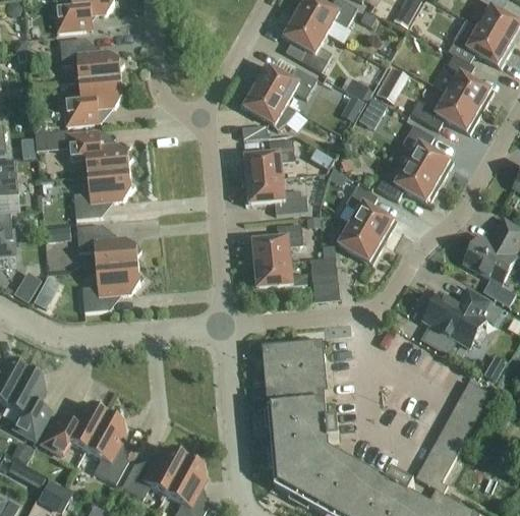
[(70,0),(71,6),(55,7),(57,33),(92,30),(91,21),(96,14),(105,14),(116,0),(70,0)]
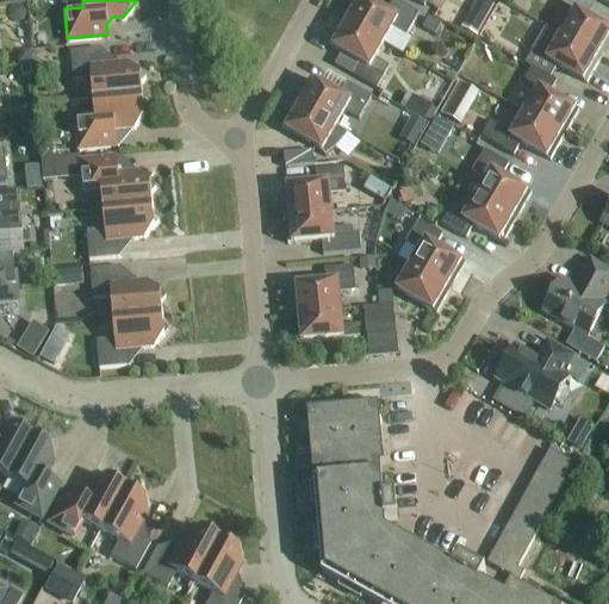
[(385,8),(371,0),(350,0),(341,17),(380,38),(389,24),(405,33),(417,10),(399,0),(390,0),(385,8)]
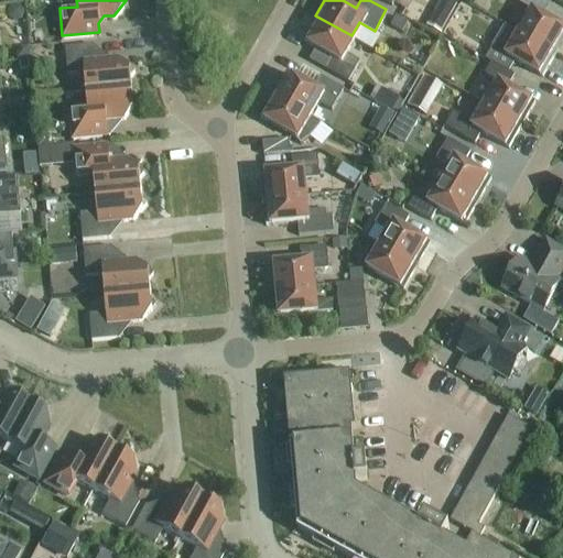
[(548,0),(519,0),(530,7),(518,29),(554,51),(562,35),(562,24),(541,12),(548,0)]
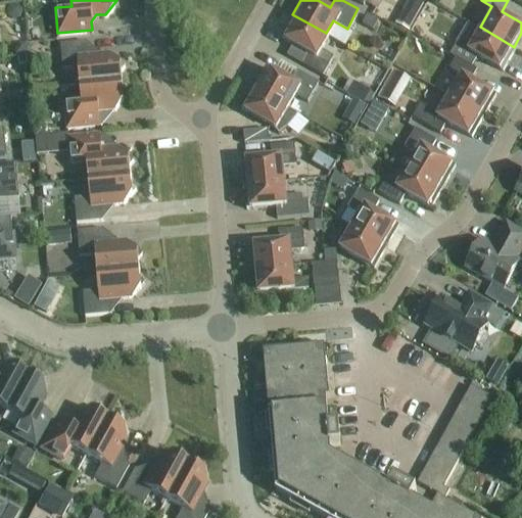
[(6,6),(6,11),(7,13),(10,15),(17,15),(20,12),(22,6),(18,2),(10,3),(6,6)]
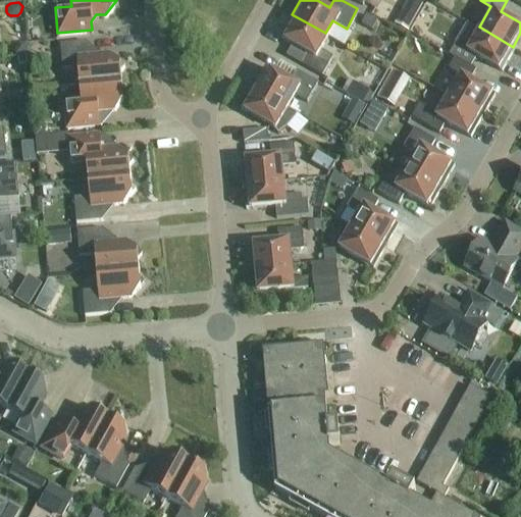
[(365,12),(360,21),(371,28),(376,18),(365,12)]
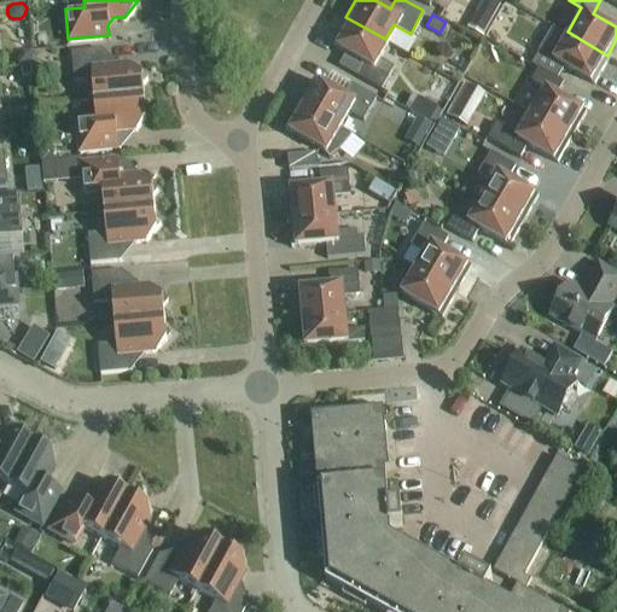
[(385,39),(345,17),(332,42),(362,59),(355,71),(380,86),(393,63),(377,53),(385,39)]
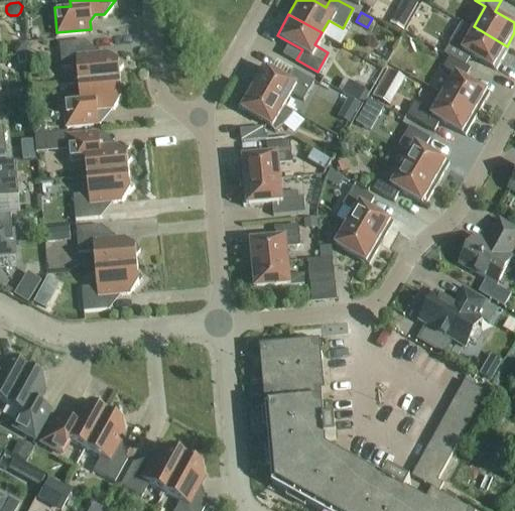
[(507,46),(474,26),(462,47),(449,40),(443,51),(448,54),(465,64),(465,62),(470,52),(495,68),(507,46)]
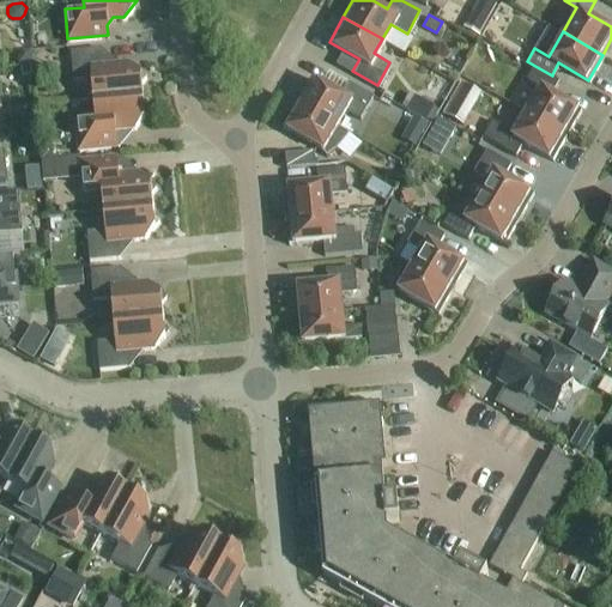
[(408,40),(401,50),(418,64),(426,53),(408,40)]
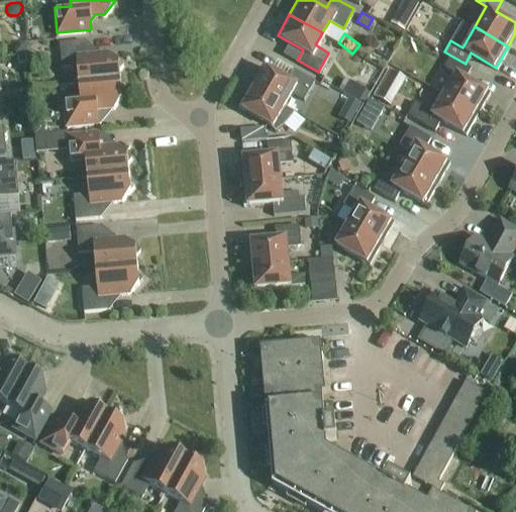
[(98,49),(84,37),(58,40),(61,65),(76,64),(78,81),(119,77),(118,68),(122,63),(107,49),(98,50),(98,49)]
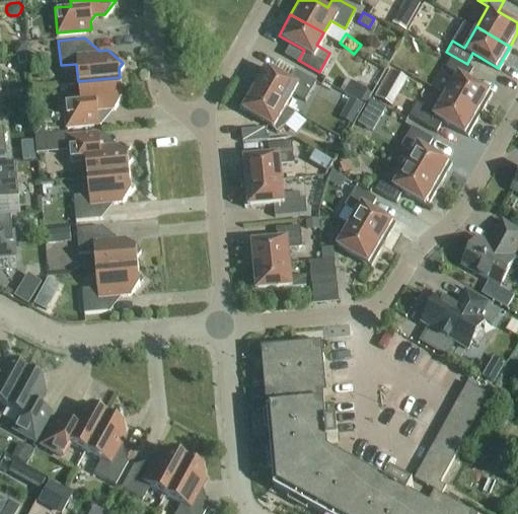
[(18,39),(13,44),(14,51),(26,50),(25,39),(18,39)]
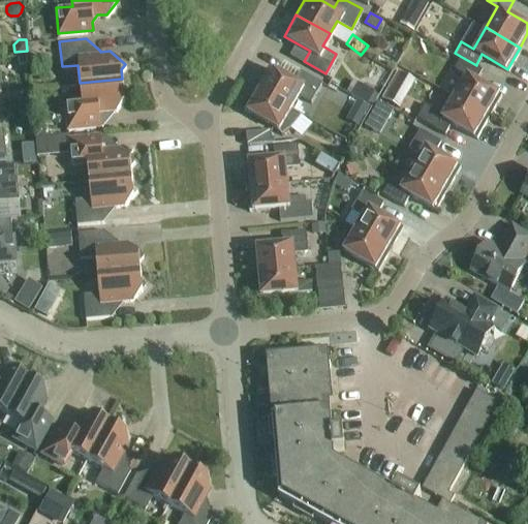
[(460,56),(454,66),(466,73),(454,94),(489,115),(501,93),(475,79),(482,67),(476,64),(476,65),(460,56)]
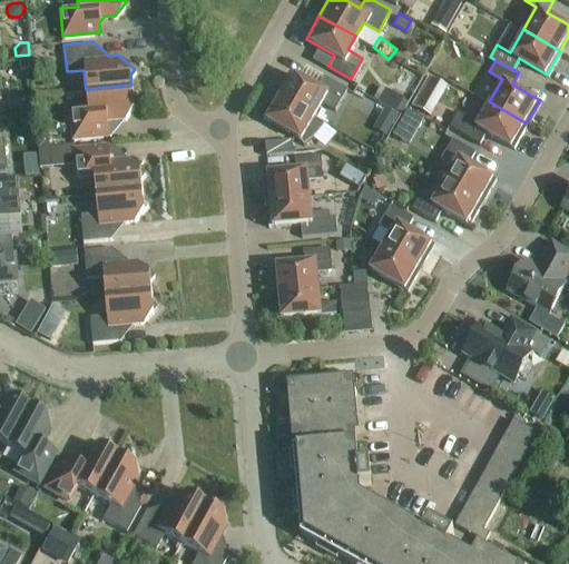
[(275,92),(313,115),(321,100),(334,108),(346,87),(323,73),(316,86),(288,69),(275,92)]
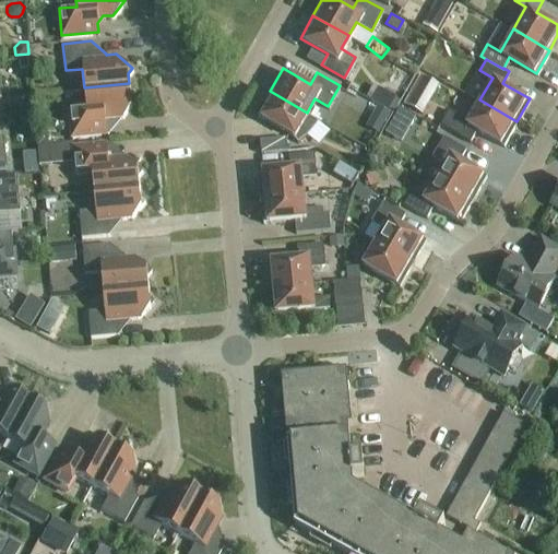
[(407,92),(426,103),(438,82),(419,71),(407,92)]
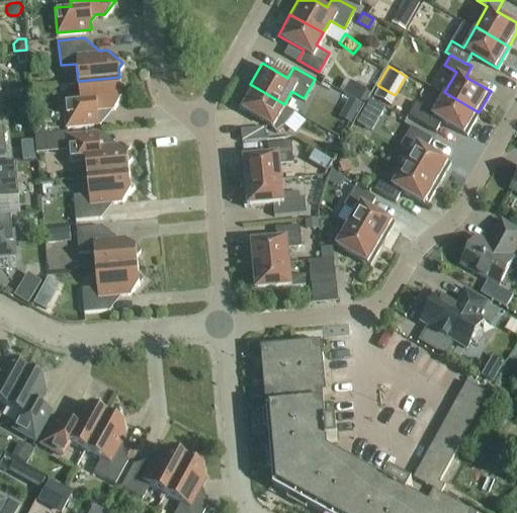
[(80,98),(64,100),(66,124),(92,122),(103,109),(103,107),(112,106),(125,91),(120,87),(119,77),(78,81),(80,98)]
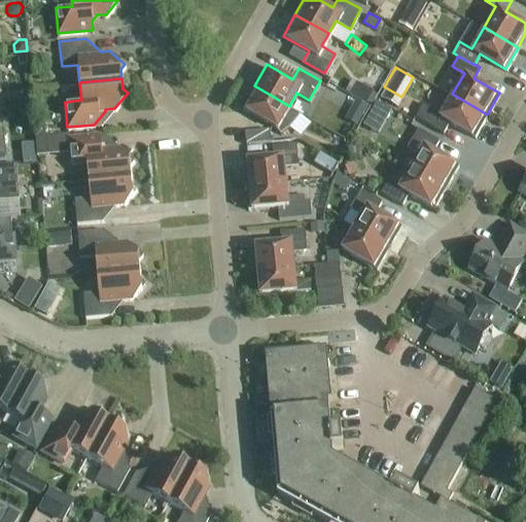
[(289,106),(254,85),(242,107),(277,128),(281,132),(289,125),(300,111),(289,106)]
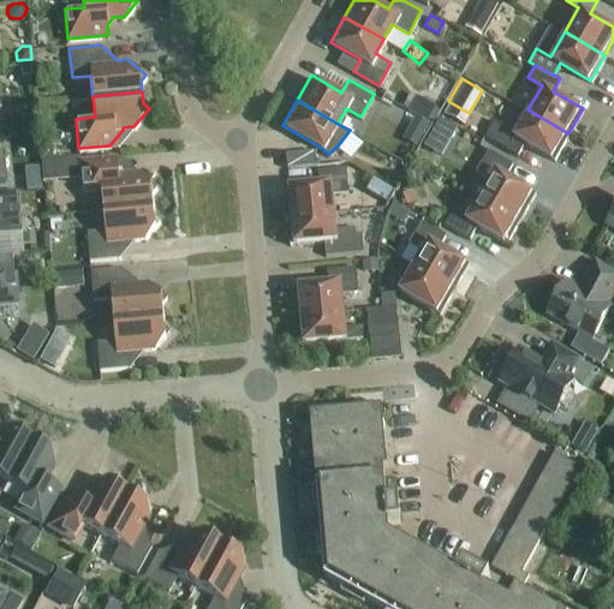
[(568,133),(528,109),(516,131),(493,118),(483,135),(517,154),(524,141),(554,159),(568,133)]
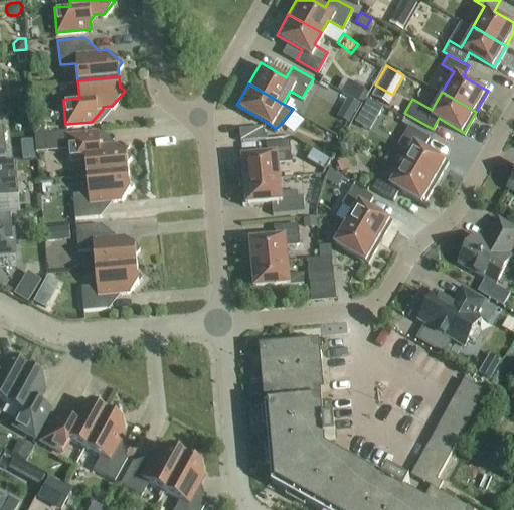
[(347,95),(336,114),(348,121),(359,102),(347,95)]
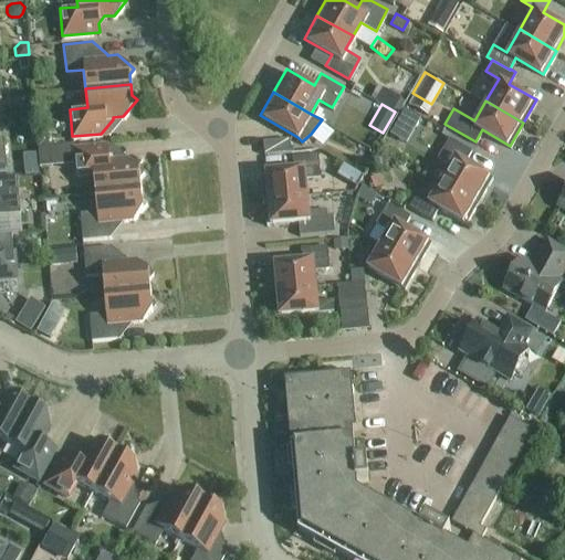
[(404,107),(396,119),(412,129),(419,117),(404,107)]
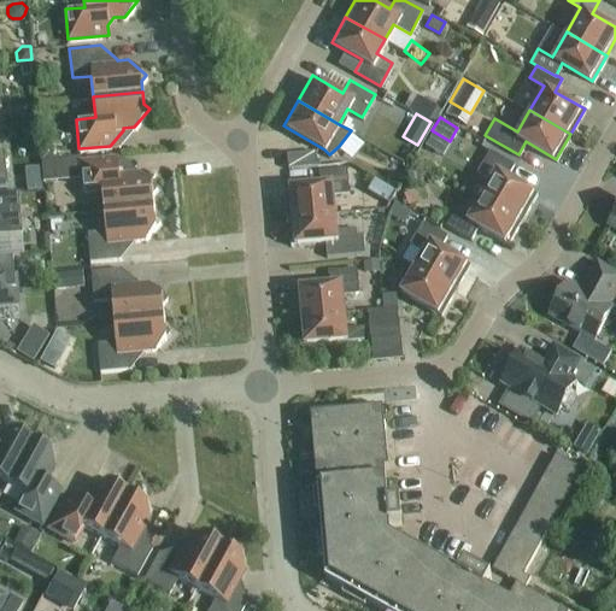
[(286,151),(287,166),(316,164),(315,148),(286,151)]
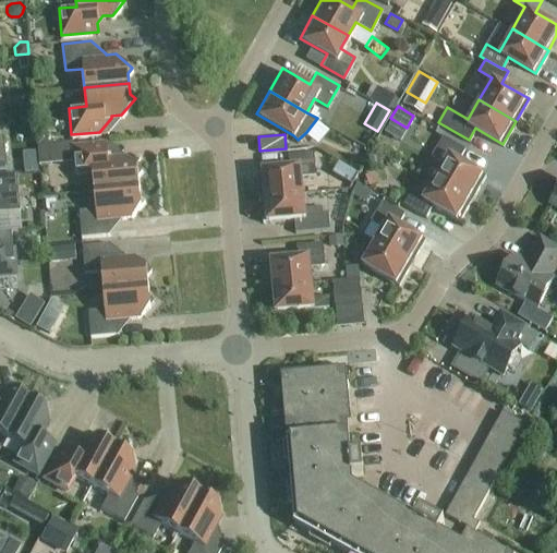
[(458,158),(464,147),(442,134),(430,155),(443,161),(435,176),(472,196),(485,175),(458,158)]
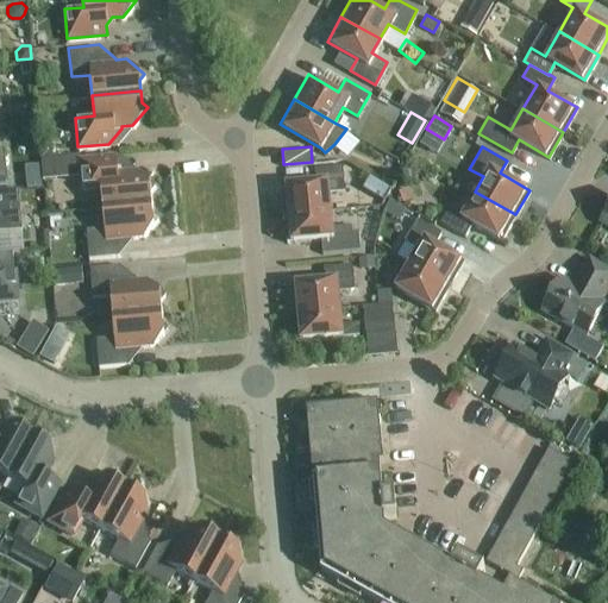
[(119,152),(108,154),(79,156),(81,186),(100,184),(101,205),(150,200),(149,189),(155,183),(136,168),(136,167),(119,152)]
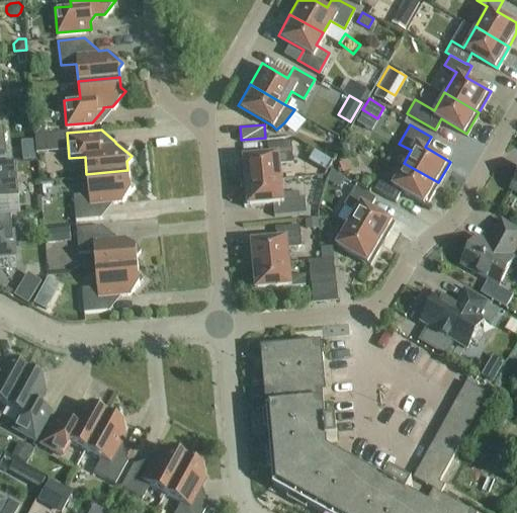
[(280,176),(279,174),(278,162),(292,161),(290,139),(266,141),(267,153),(238,156),(241,180),(280,176)]
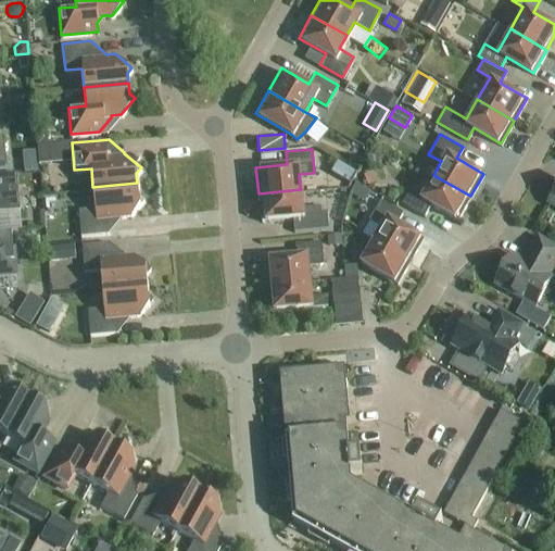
[(26,170),(27,153),(7,151),(5,168),(26,170)]
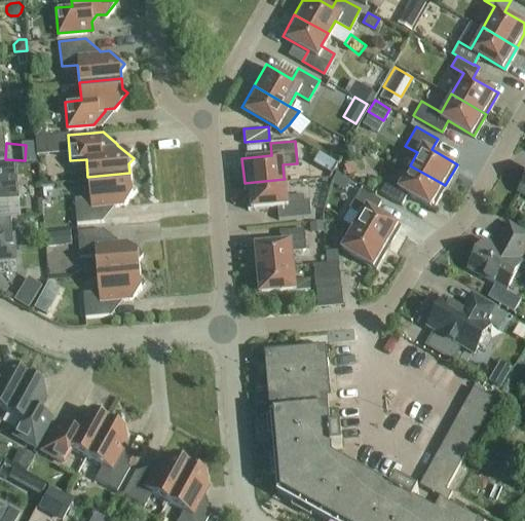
[(336,160),(317,150),(312,160),(330,171),(336,160)]
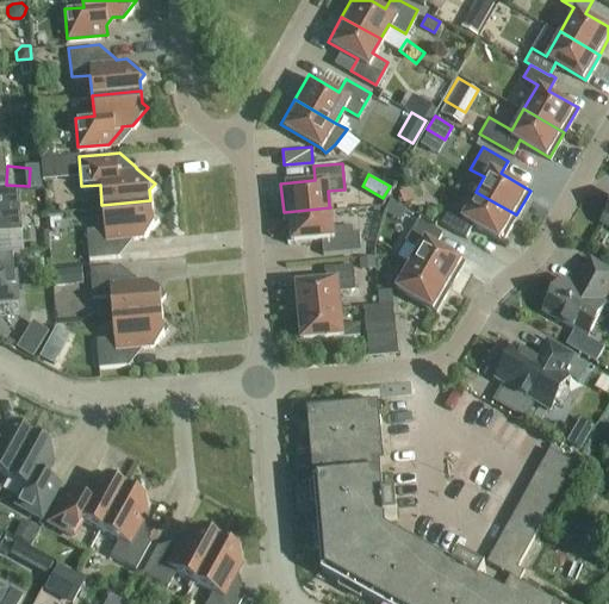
[(0,229),(22,226),(18,186),(0,187),(0,229)]
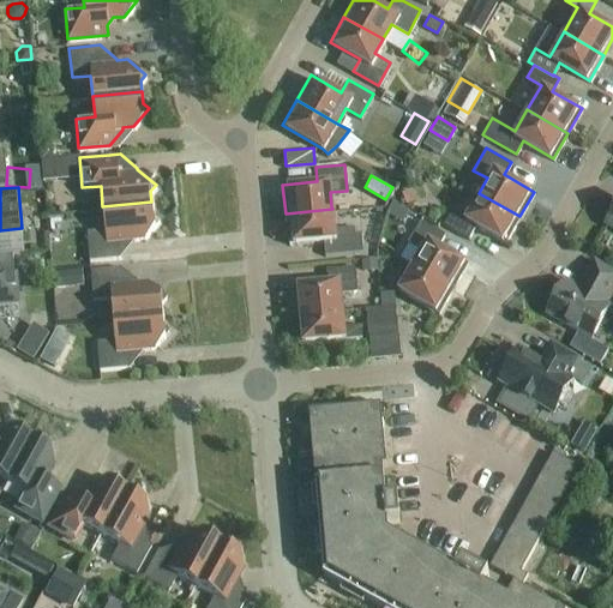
[(479,193),(472,206),(464,217),(451,209),(443,222),(468,236),(475,224),(505,241),(520,216),(479,193)]
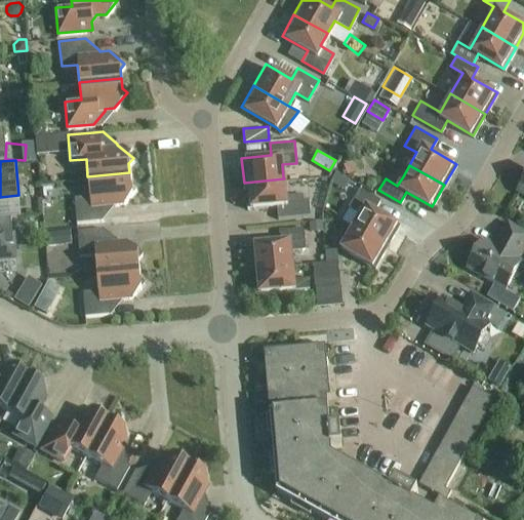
[(89,194),(74,196),(76,221),(102,218),(114,203),(123,202),(135,187),(130,182),(129,172),(87,176),(89,194)]
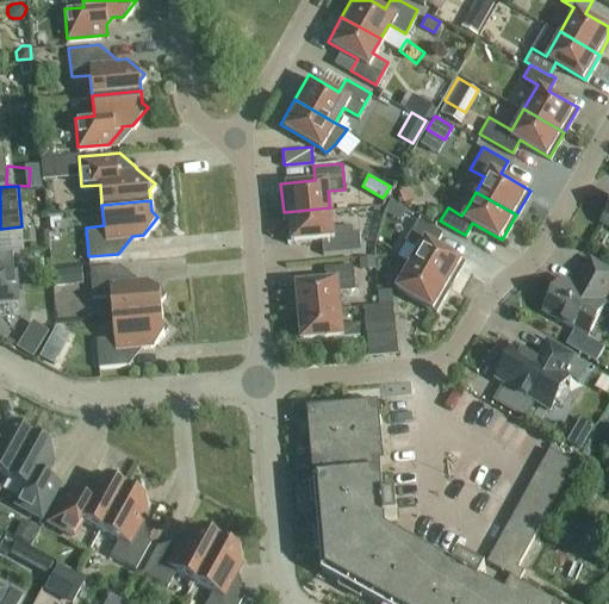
[(358,229),(350,229),(350,223),(331,225),(330,207),(284,212),(286,241),(321,237),(322,251),(360,248),(358,229)]
